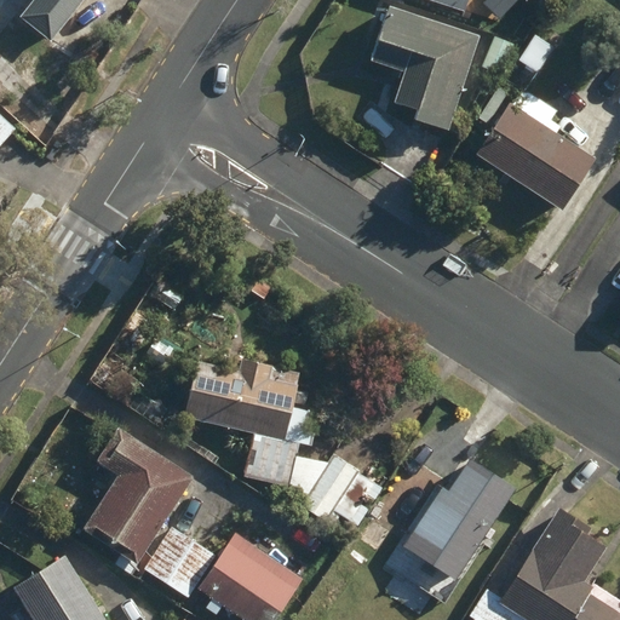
[(0,0),(0,23),(13,34),(21,23),(50,47),(87,0),(0,0)]
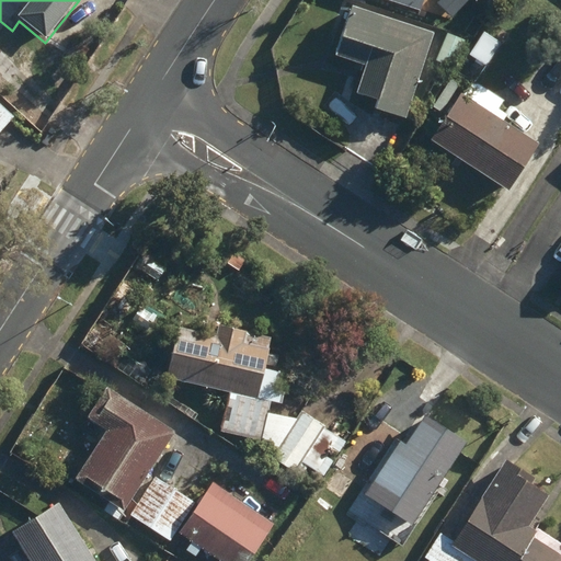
[(392,0),(421,10),(423,0),(392,0)]
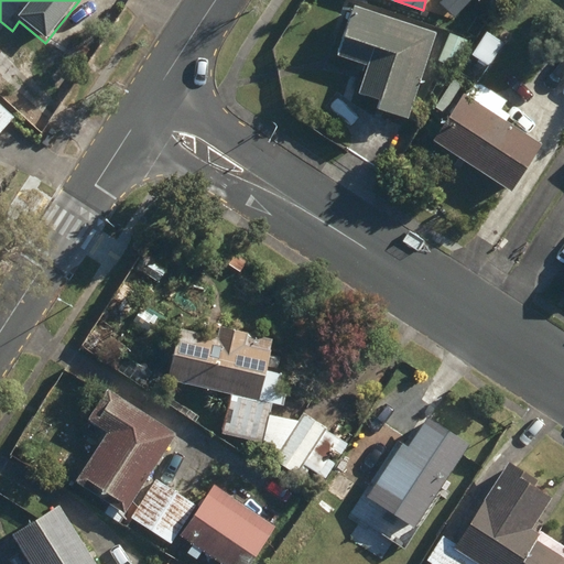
[(379,107),(408,117),(436,34),(356,6),(339,53),(368,63),(358,93),(380,101),(379,107)]
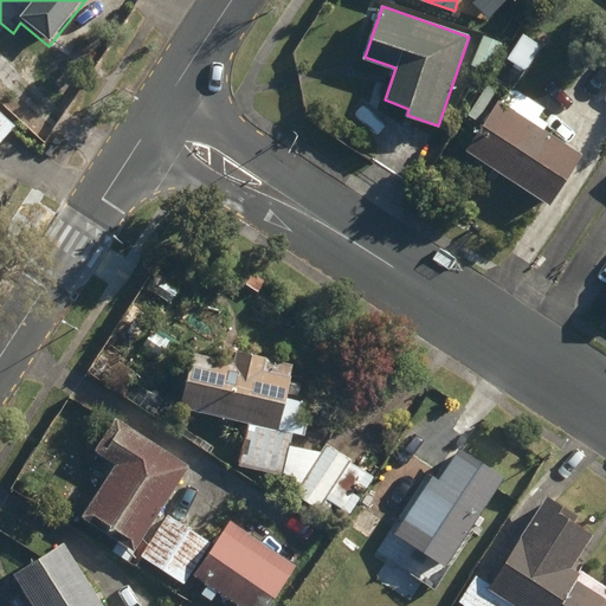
[(507,57),(526,70),(542,46),(523,33),(507,57)]
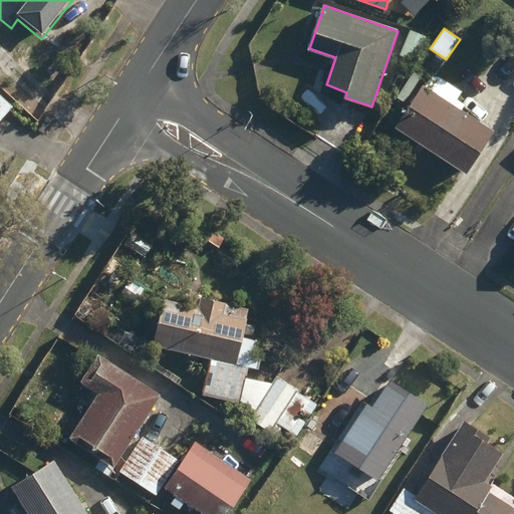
[(411,42),(426,47),(430,36),(415,31),(411,42)]
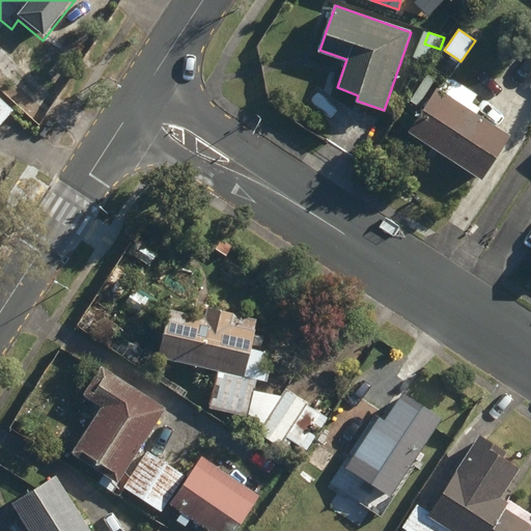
[(409,132),(481,179),(510,135),(437,87),(409,132)]
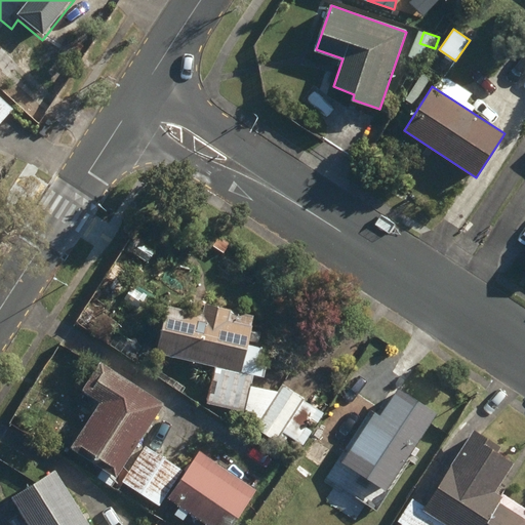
[(0,123),(12,110),(0,98),(0,123)]
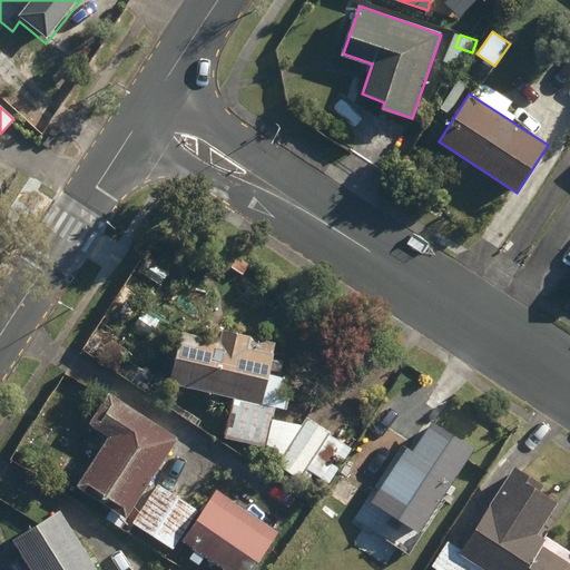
[(224,435),(267,448),(277,408),(286,411),(290,397),(281,394),(285,377),(269,373),(277,342),(186,318),(170,379),(235,395),(224,435)]
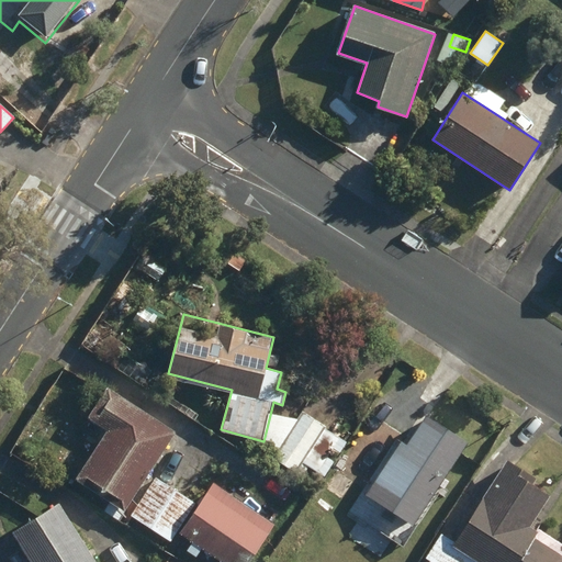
[(76,476),(124,509),(176,433),(108,388),(88,417),(107,429),(76,476)]
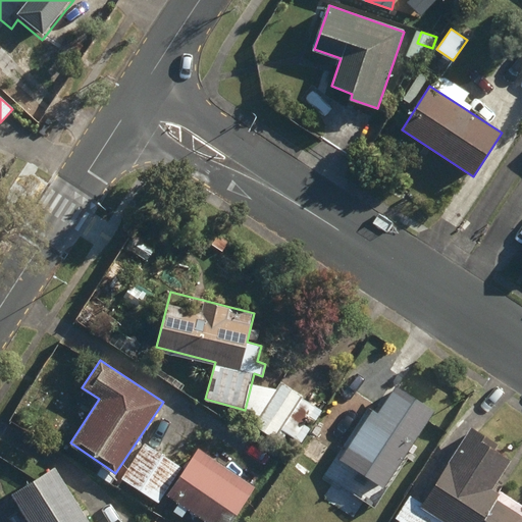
[(253,426),(274,440),(303,397),(281,383),(253,426)]
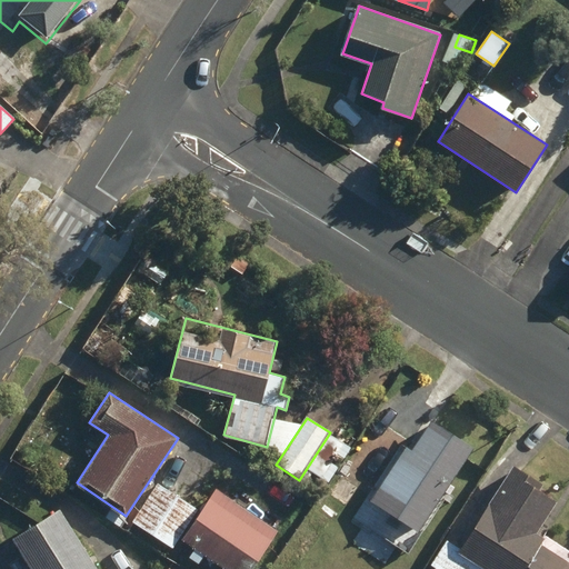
[(375,501),(418,530),(475,448),(431,419),(375,501)]
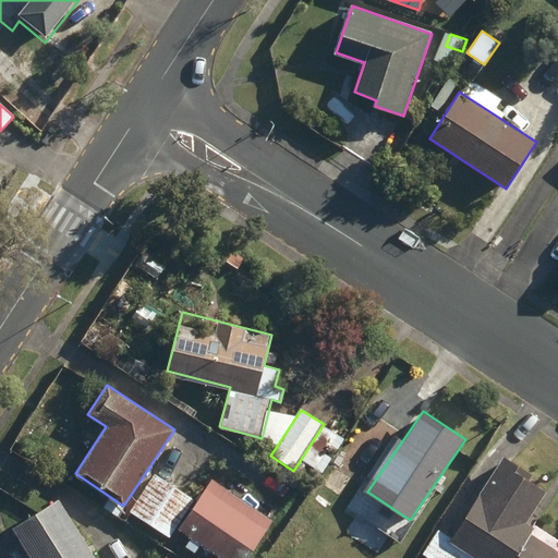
[(426,557),(557,557),(557,550),(530,533),(534,526),(526,522),(545,493),(528,482),(532,474),(505,457),(452,540),(438,531),(424,554),(428,557),(426,557)]
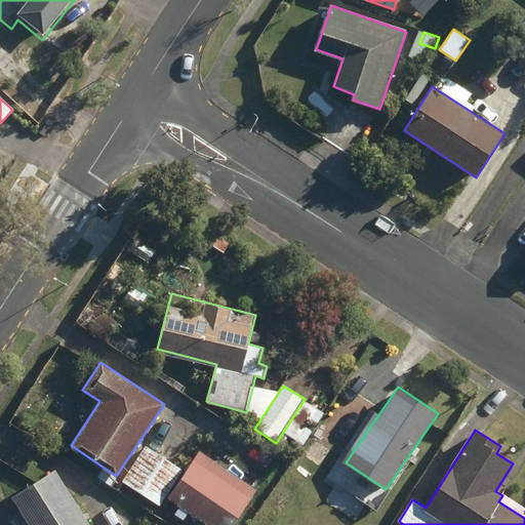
[(122,482),(160,506),(183,471),(145,446),(122,482)]
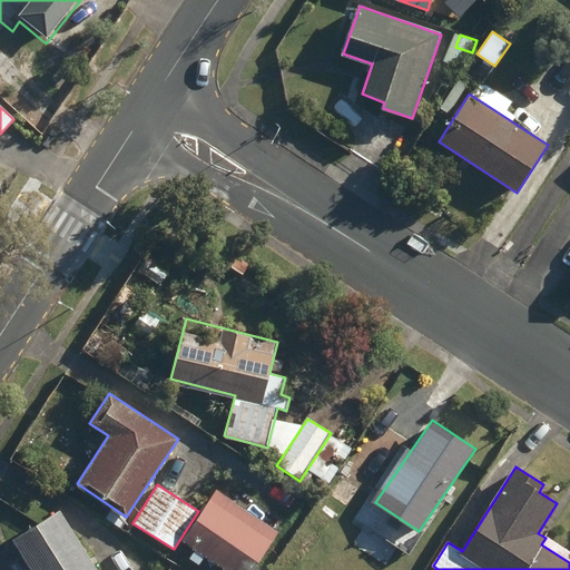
[(184,540),(226,569),(252,569),(277,533),(217,491),(184,540)]
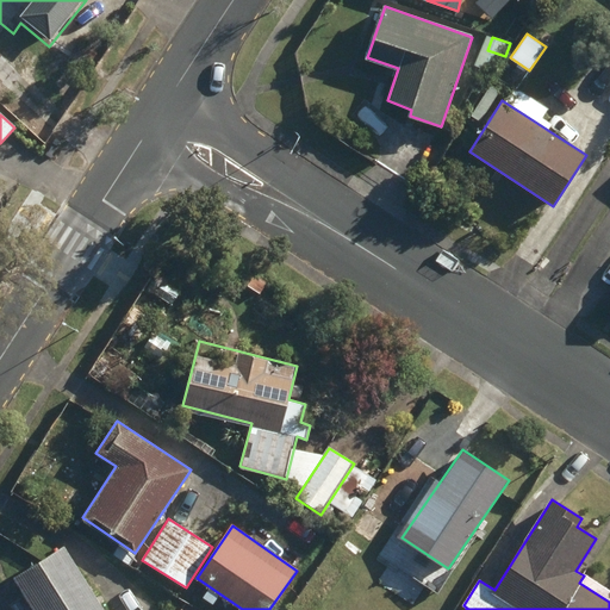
[(104,609),(66,546),(14,577),(35,609),(104,609)]
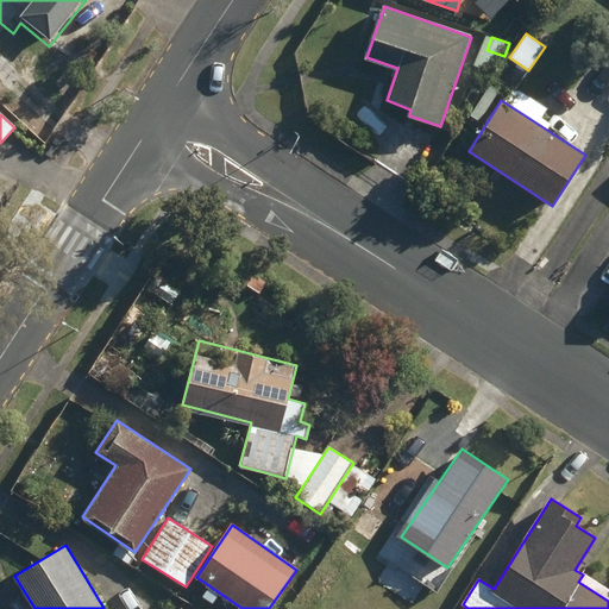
[(115,558),(132,569),(138,558),(121,547),(115,558)]
